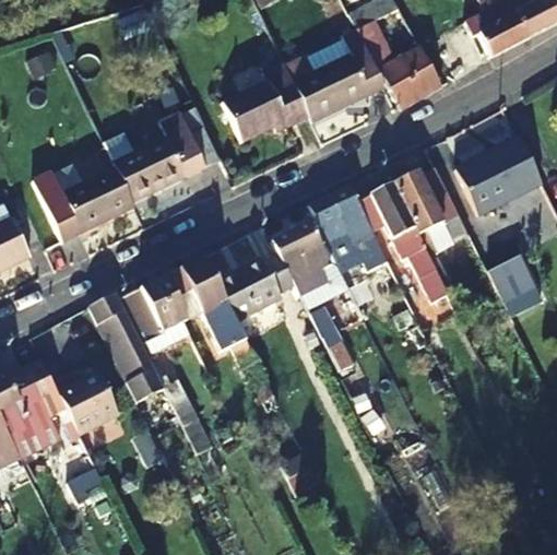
[(401,7),(398,0),(370,0),(348,11),(366,45),(386,84),(388,83),(402,106),(443,83),(421,43),(395,57),(377,19),(401,7)]
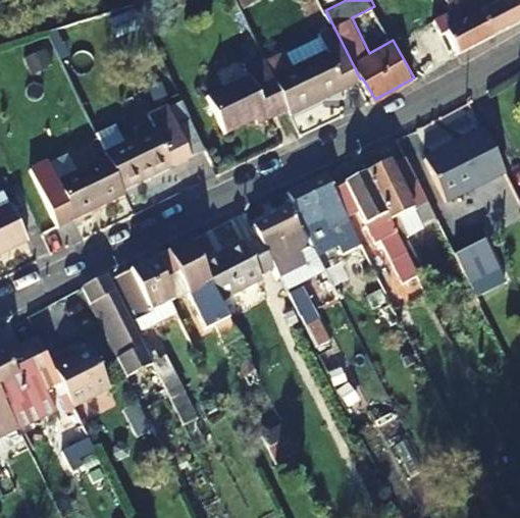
[(460,52),(491,36),(477,0),(450,0),(453,6),(446,10),(439,0),(425,0),(443,34),(450,31),(460,52)]
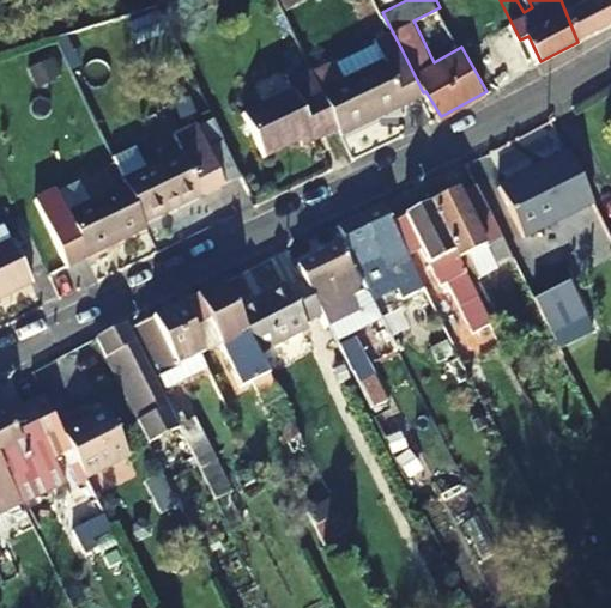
[(561,0),(578,42),(610,23),(610,0),(561,0)]
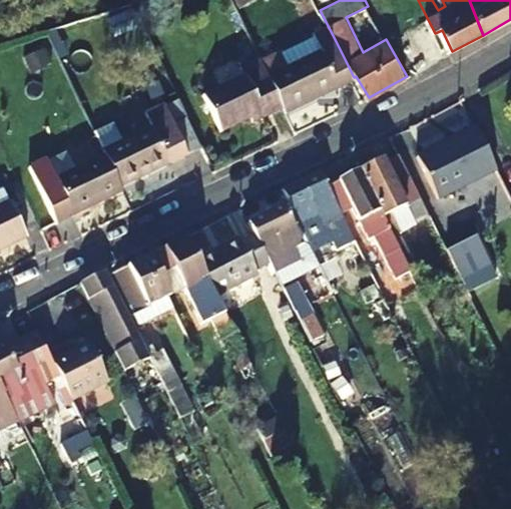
[(285,105),(287,110),(354,77),(336,41),(269,73),(285,105)]
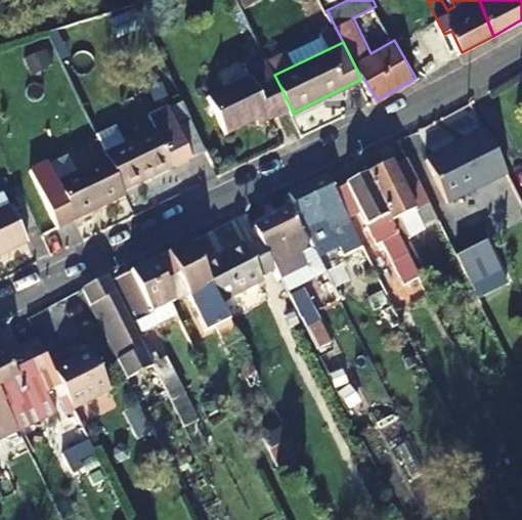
[(258,117),(267,112),(270,118),(291,107),(274,75),(265,56),(246,66),(251,74),(210,94),(227,130),(258,117)]
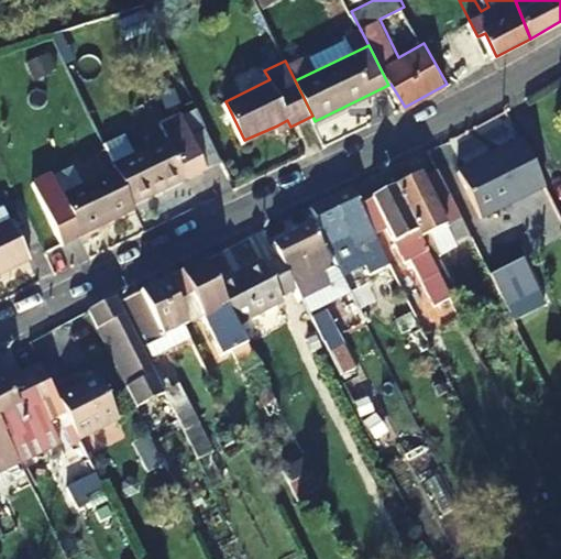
[(160,121),(167,135),(114,161),(118,167),(134,200),(207,165),(182,110),(160,121)]
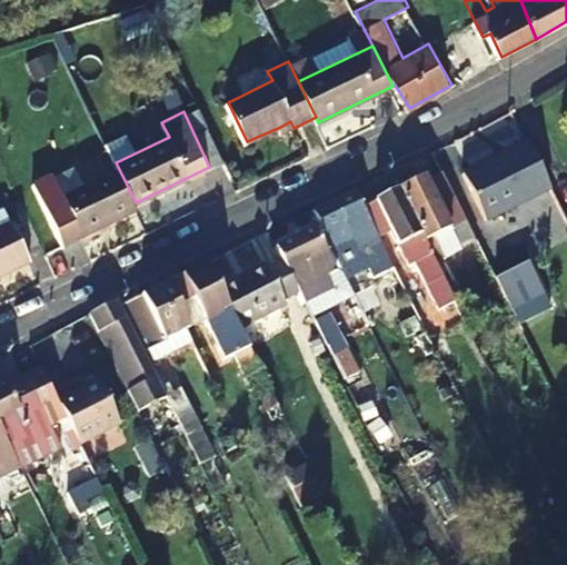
[(282,132),(294,128),(290,121),(280,127),(282,132)]
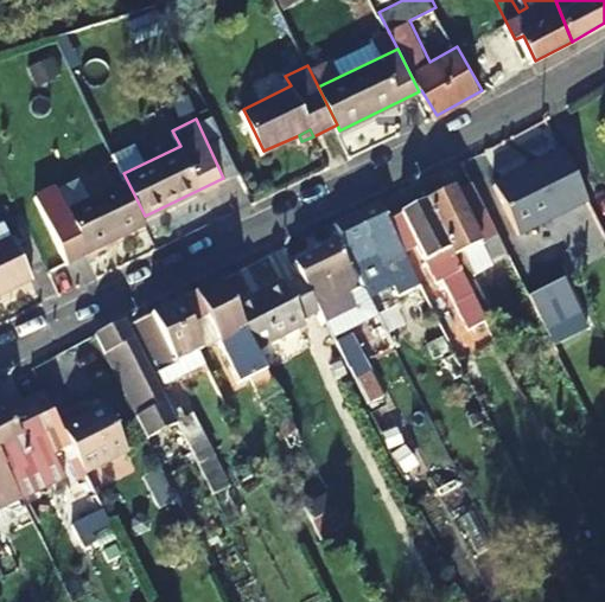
[(587,197),(564,147),(494,180),(518,230),(587,197)]
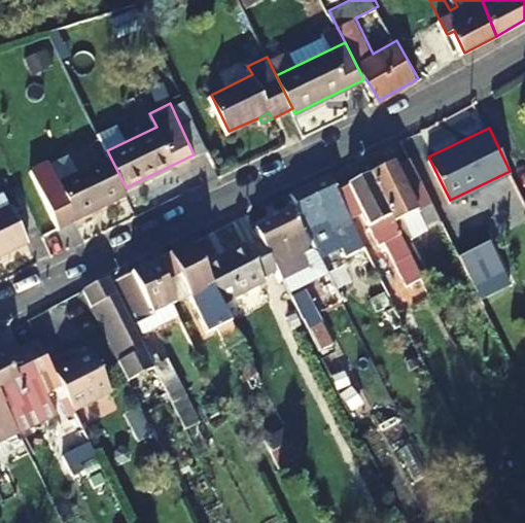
[(126,187),(110,157),(62,179),(51,158),(34,166),(61,223),(128,192),(126,187)]
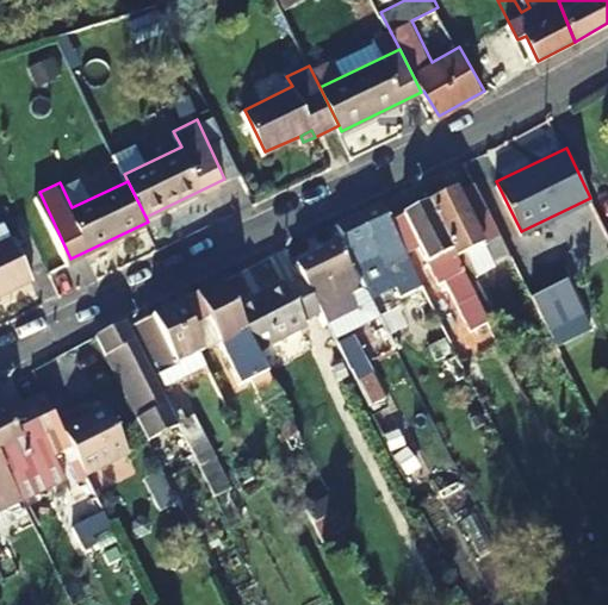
[(491,238),(500,235),(502,234),(476,181),(464,187),(491,238)]
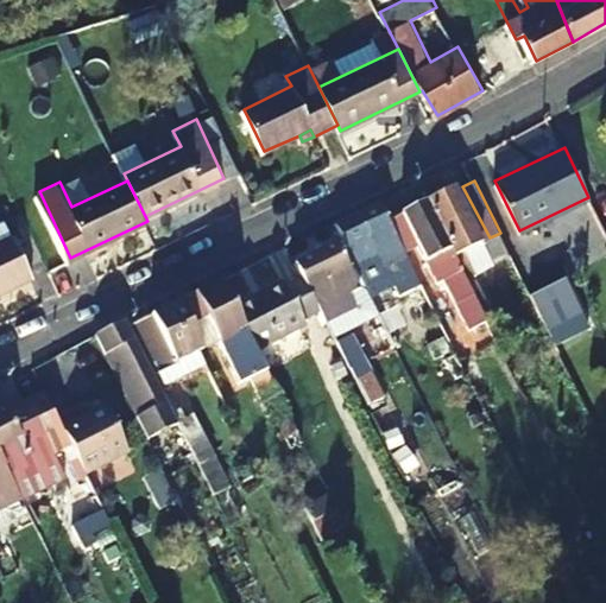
[(428,198),(467,277),(493,262),(483,242),(490,237),(462,186),(460,188),(458,183),(428,198)]
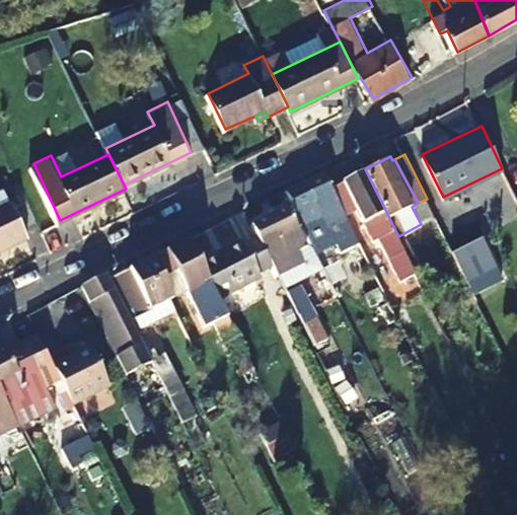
[(398,236),(365,169),(333,186),(347,214),(358,209),(374,240),(379,238),(401,281),(417,273),(398,236)]
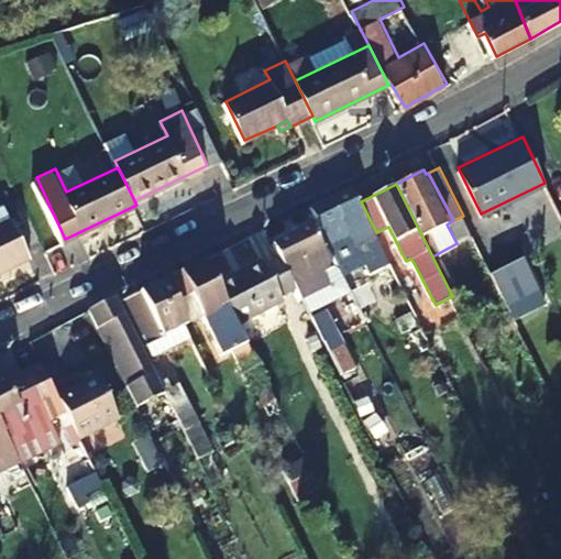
[(341,265),(344,272),(385,251),(376,232),(361,201),(352,185),(310,205),(341,265)]
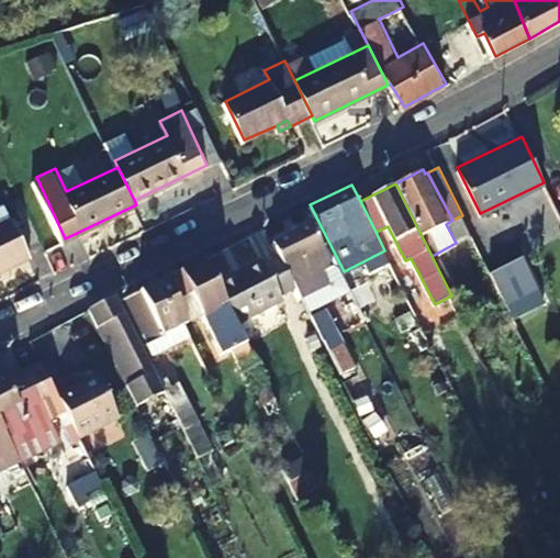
[(469,236),(460,216),(452,220),(462,240),(469,236)]
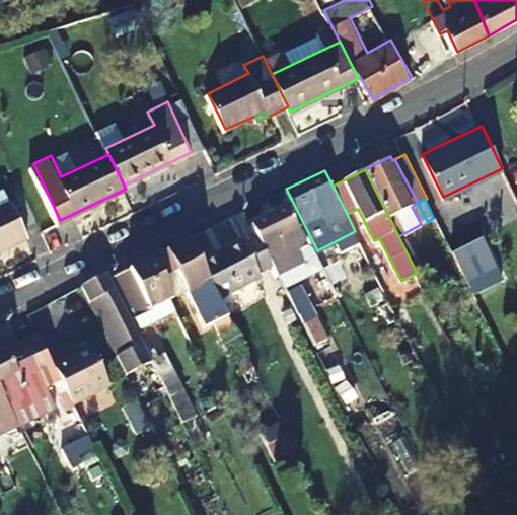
[(0,251),(29,238),(11,201),(0,206),(0,251)]
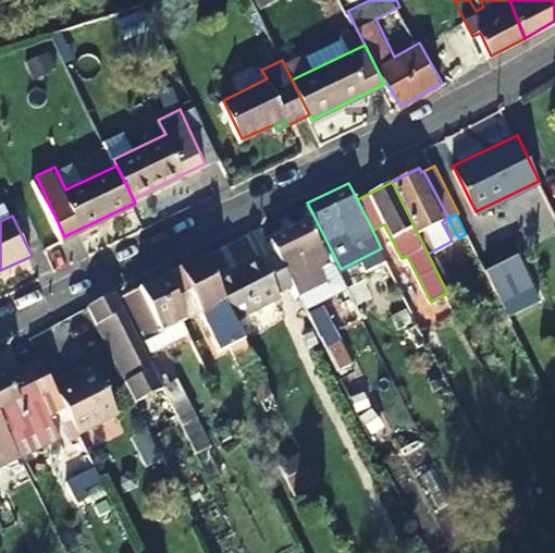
[(448,218),(442,222),(452,241),(458,237),(448,218)]
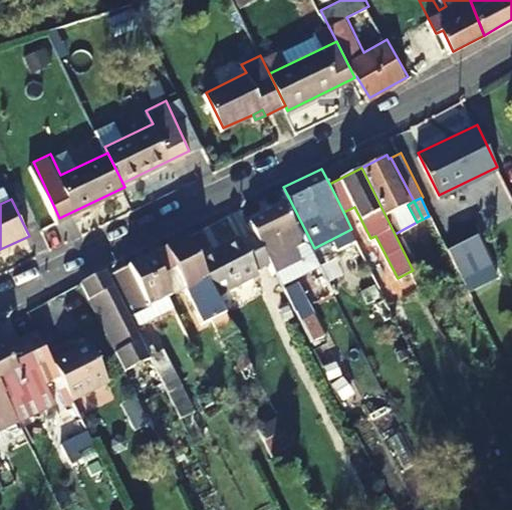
[(294,245),(301,241),(283,203),(249,219),(257,234),(271,263),(275,270),(300,257),(294,245)]
